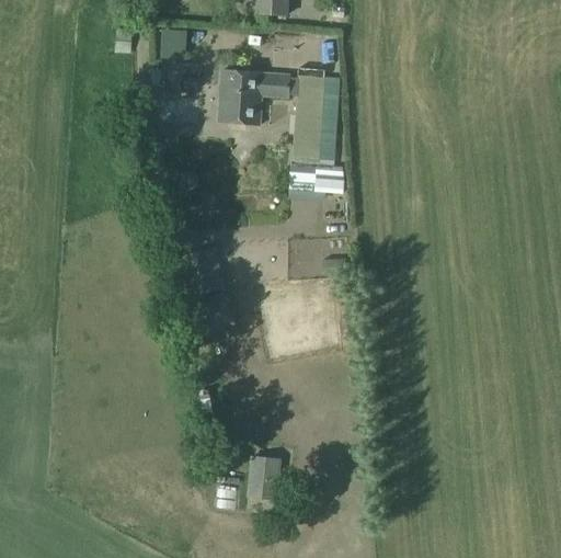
[(254,0),(254,14),(287,15),(288,0),(254,0)]
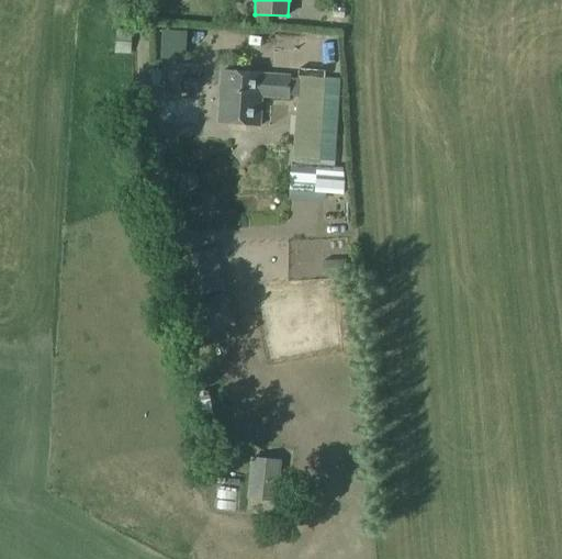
[(154,93),(165,94),(166,65),(155,65),(154,93)]
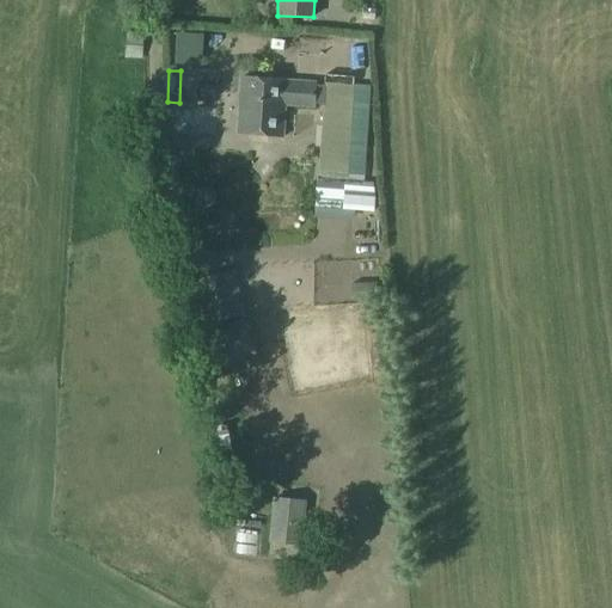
[(179,129),(208,130),(209,94),(207,94),(208,72),(182,71),(179,129)]
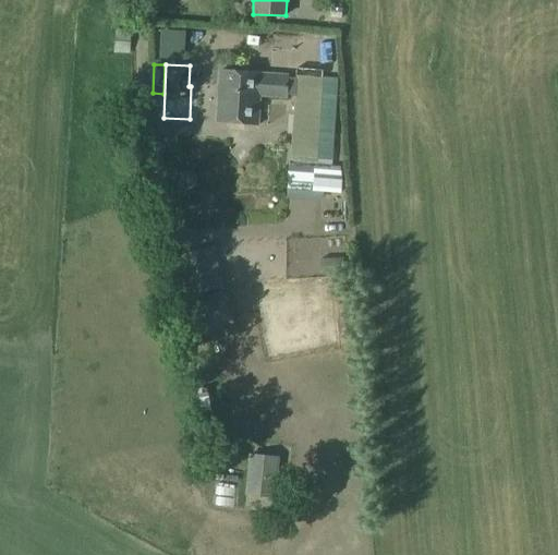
[(219,68),(215,120),(258,123),(261,96),(287,97),(288,75),(289,72),(219,68)]
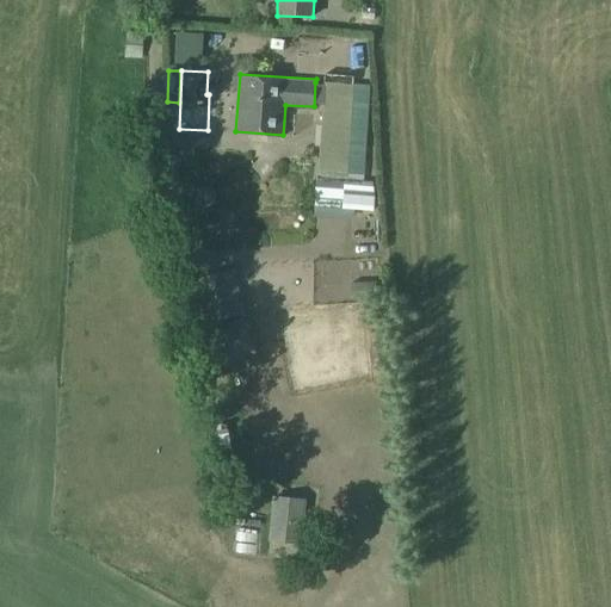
[(322,103),(318,175),(347,178),(355,82),(323,80),(323,84),(315,82),(315,101),(322,103)]
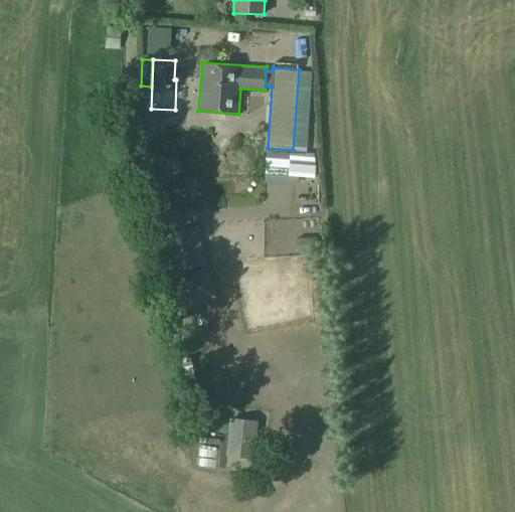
[(171,174),(171,159),(154,159),(154,173),(171,174)]
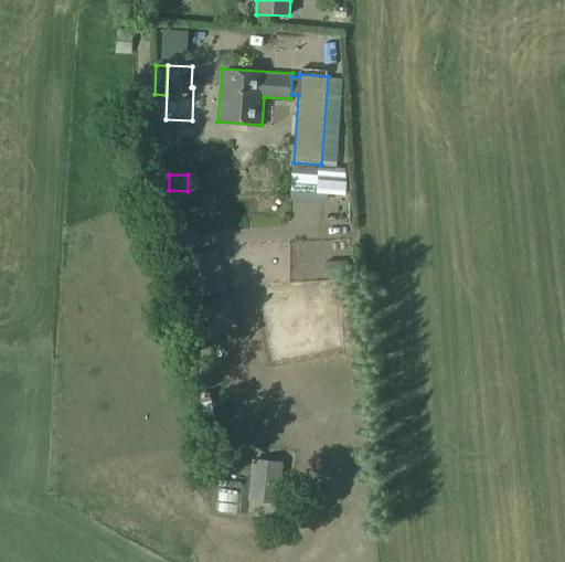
[(281,272),(312,272),(313,239),(283,237),(281,272)]
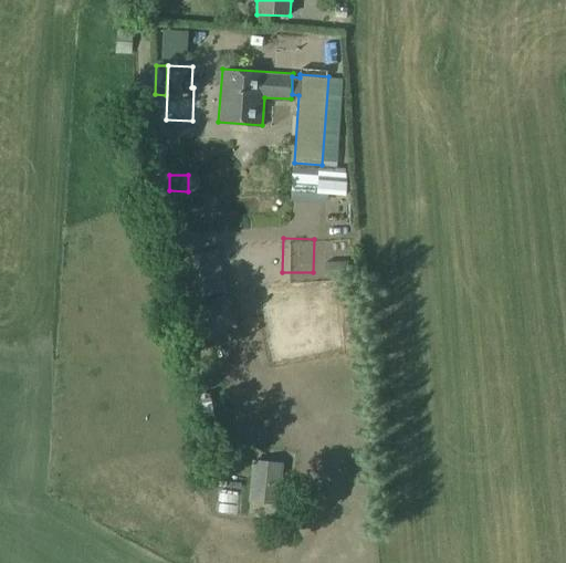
[(226,288),(216,249),(188,256),(198,295),(226,288)]
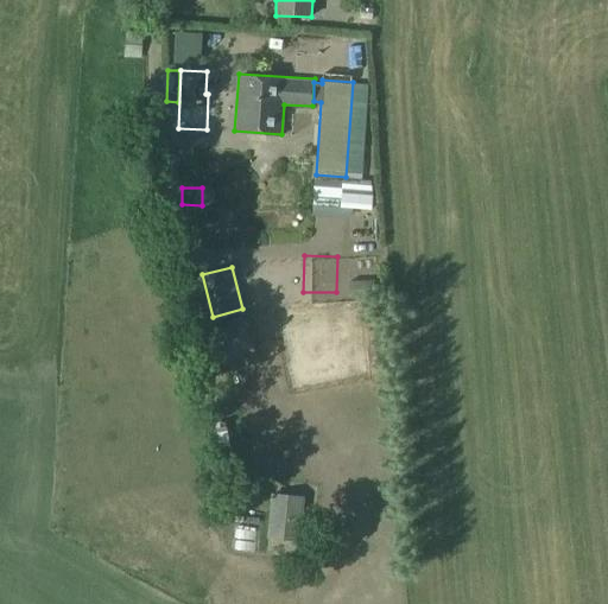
[(337,279),(339,298),(365,297),(363,278),(337,279)]
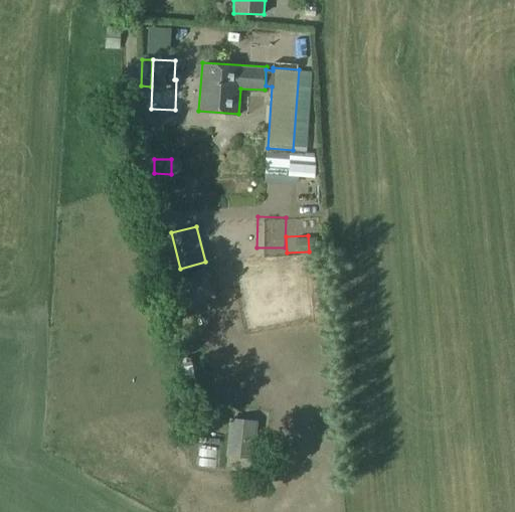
[(187,307),(217,299),(209,269),(179,278),(187,307)]
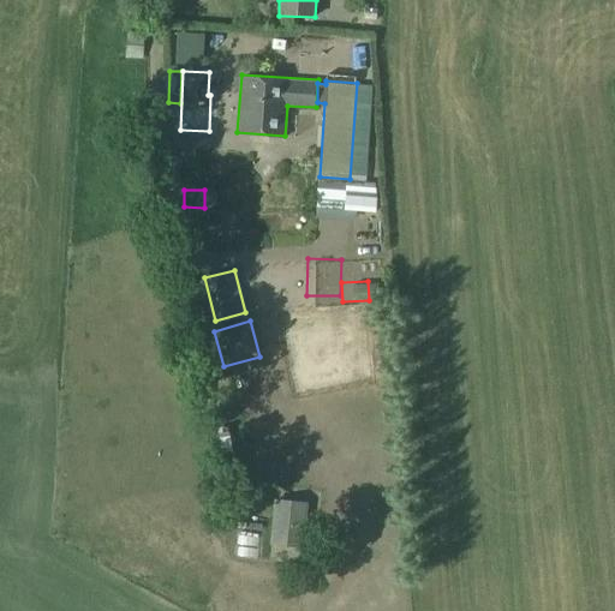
[(274,498),(269,543),(304,546),(308,502),(274,498)]
